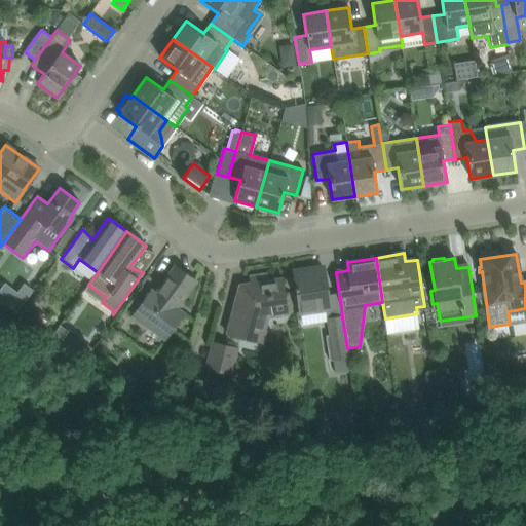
[(151,290),(139,306),(132,316),(164,340),(183,313),(177,308),(196,282),(174,266),(155,293),(151,290)]
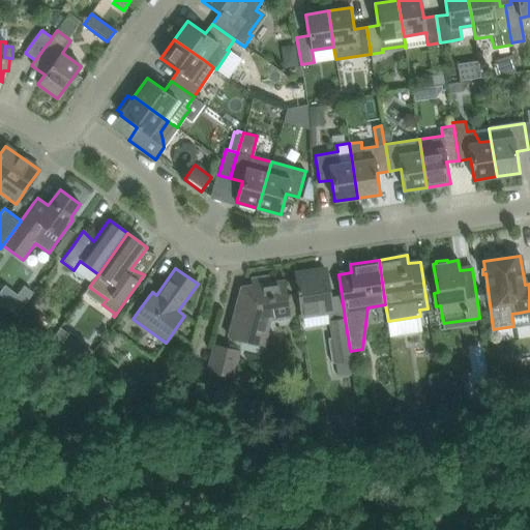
[(331,311),(328,290),(325,270),(296,274),(298,289),(296,290),(297,293),(299,292),(302,315),(331,311)]
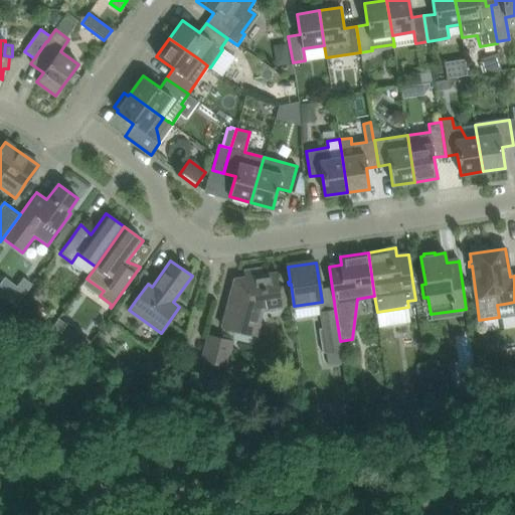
[(282,308),(280,294),(277,274),(263,276),(262,269),(243,272),(244,279),(234,280),(222,328),(255,336),(263,311),(282,308)]
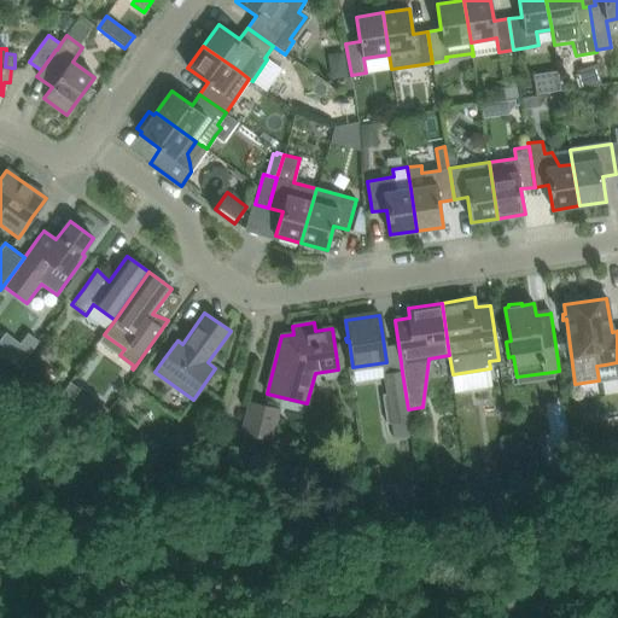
[(5,334),(0,340),(0,354),(19,368),(39,342),(28,334),(19,345),(5,334)]
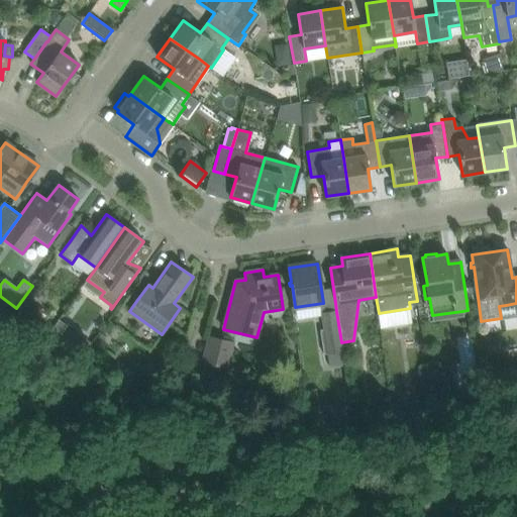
[(24,298),(16,309),(25,316),(33,304),(24,298)]
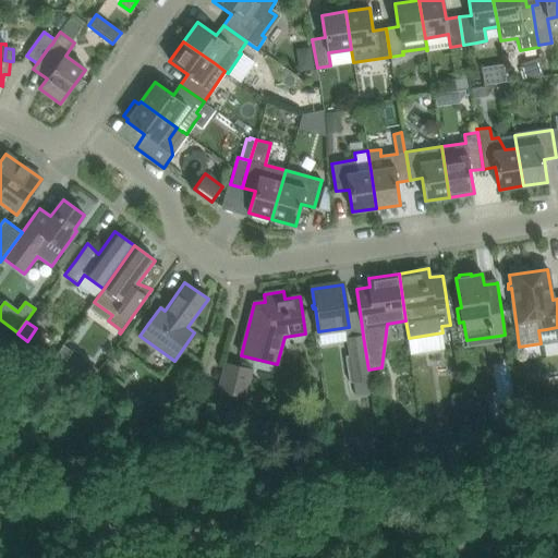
[(370,379),(368,370),(363,336),(347,339),(352,381),(370,379)]
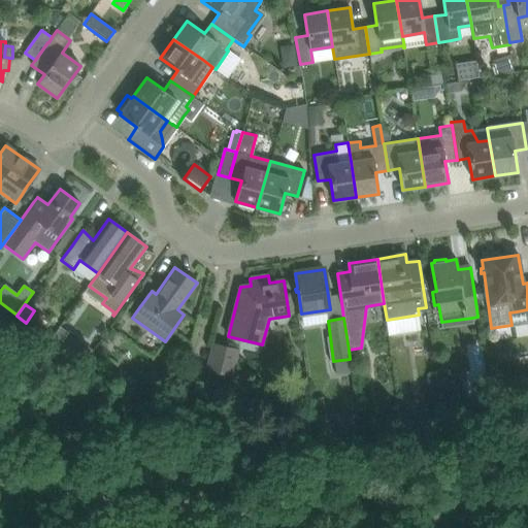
[(63,329),(52,344),(81,365),(84,364),(93,350),(88,347),(70,334),(63,329)]
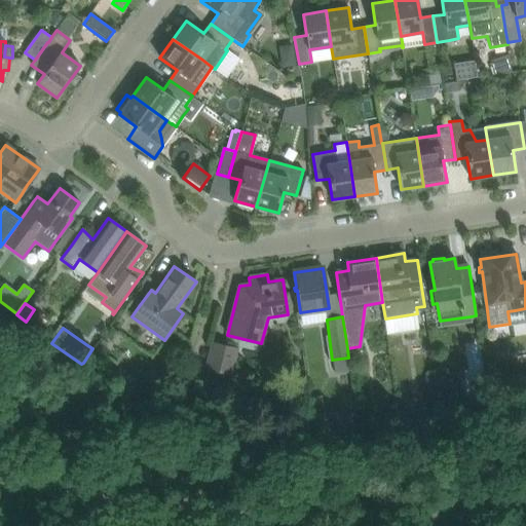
[(230,375),(237,348),(213,341),(205,369),(230,375)]
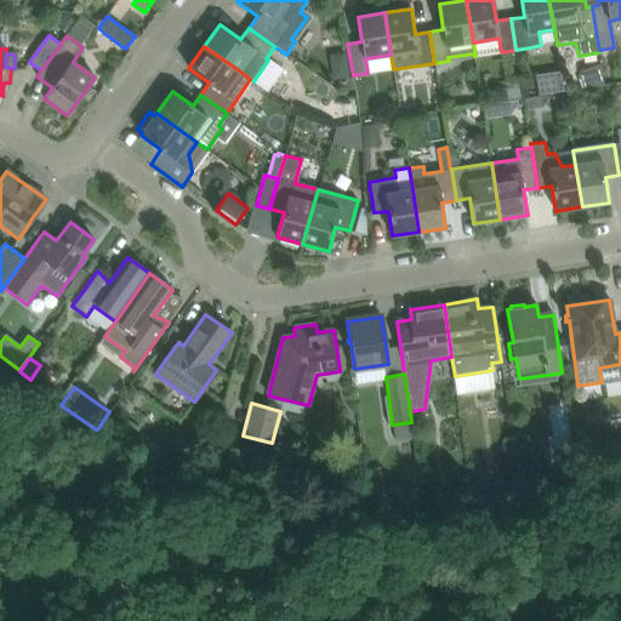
[(382,485),(369,488),(372,510),(386,507),(382,485)]
